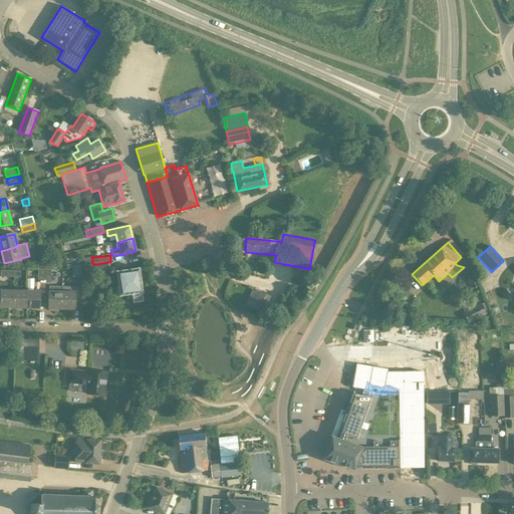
[(96,264),(97,274),(110,273),(108,262),(96,264)]
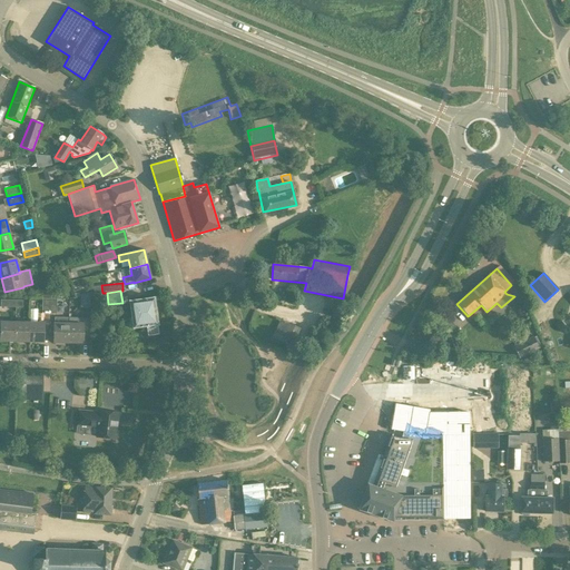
[(147,336),(158,335),(157,325),(158,325),(154,298),(129,302),(134,328),(146,327),(147,336)]
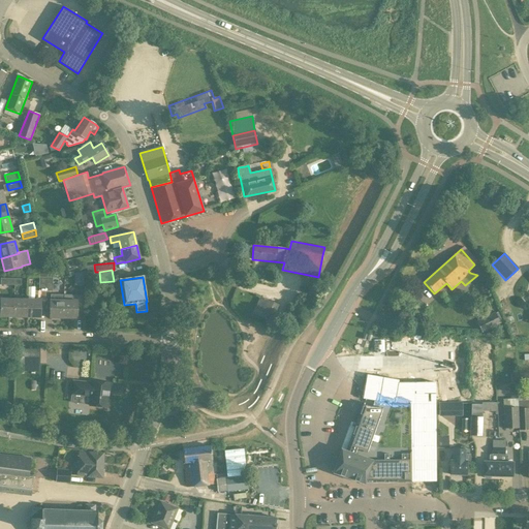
[(51,318),(64,319),(64,301),(63,301),(64,294),(51,294),(51,301),(51,318)]
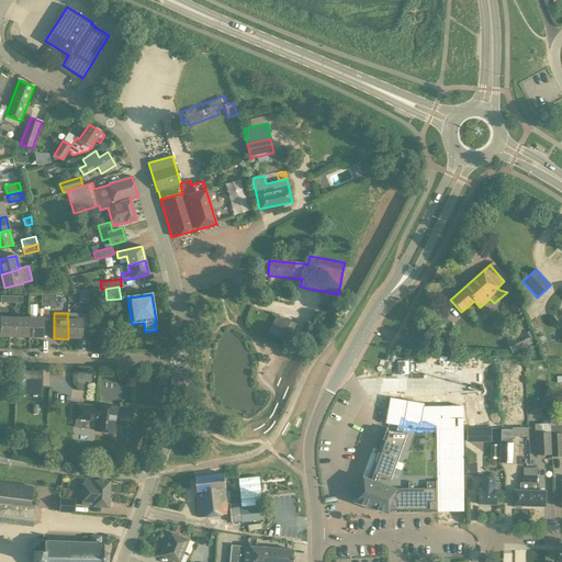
[(276,337),(288,343),(295,324),(284,318),(283,319),(276,316),(268,333),(276,336),(276,337)]
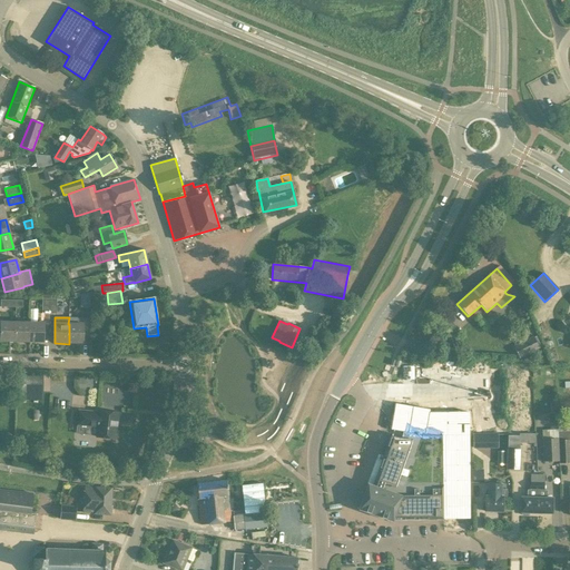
[(0,342),(15,343),(16,323),(1,323),(0,342)]
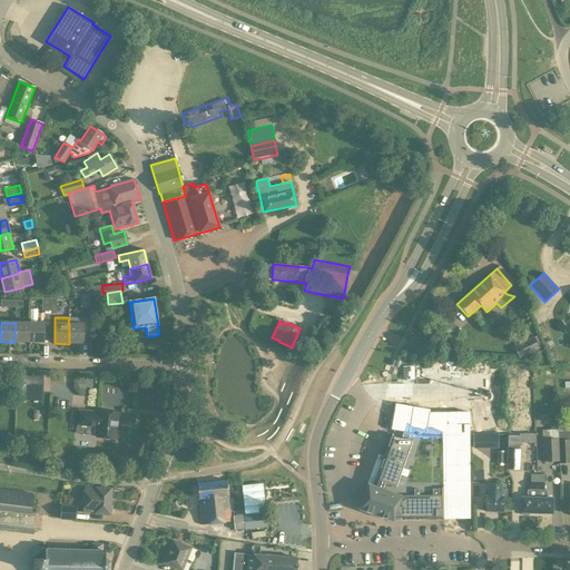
[(16,323),(15,343),(29,343),(30,323),(16,323)]
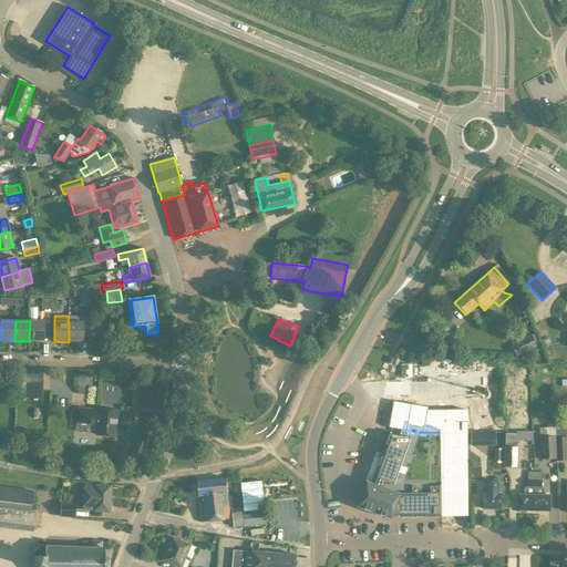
[(44,321),(30,321),(29,341),(44,341),(44,321)]
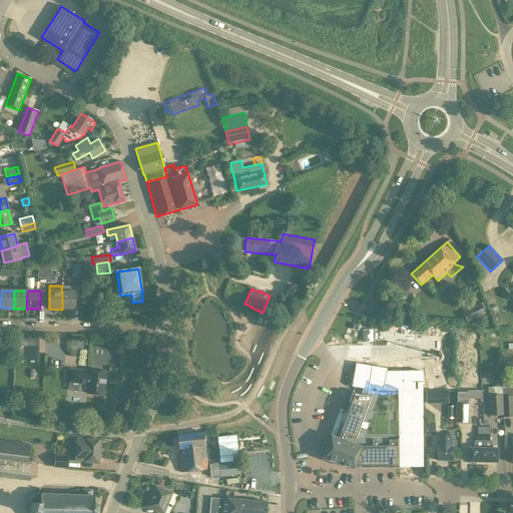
[(75,292),(62,292),(62,310),(75,310),(75,292)]
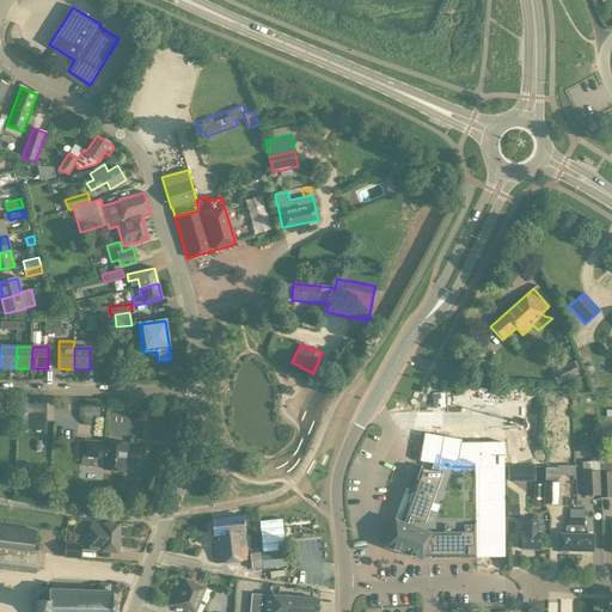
[(557,385),(579,374),(573,361),(551,372),(557,385)]
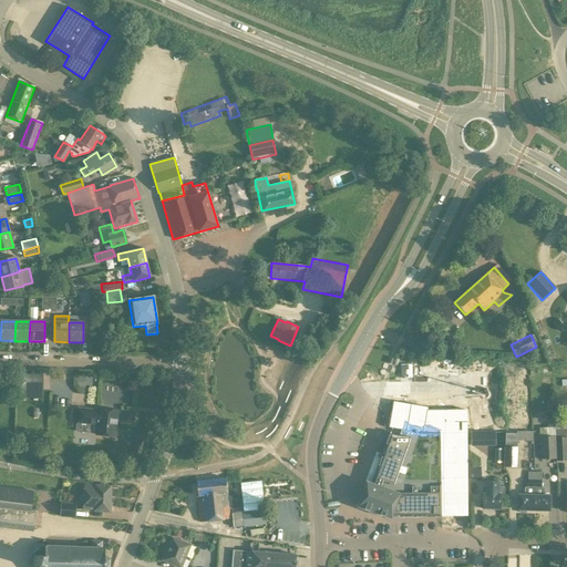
[(27,389),(44,390),(45,373),(27,373),(27,389)]
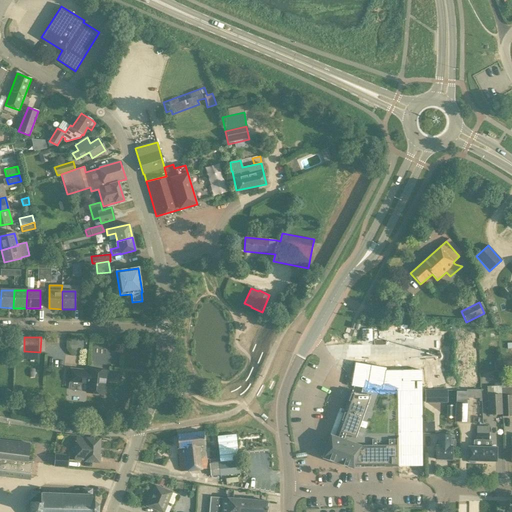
[(386,367),(355,362),(322,458),(338,463),(352,469),(353,467),(422,466),(422,369),(386,370),(386,367)]
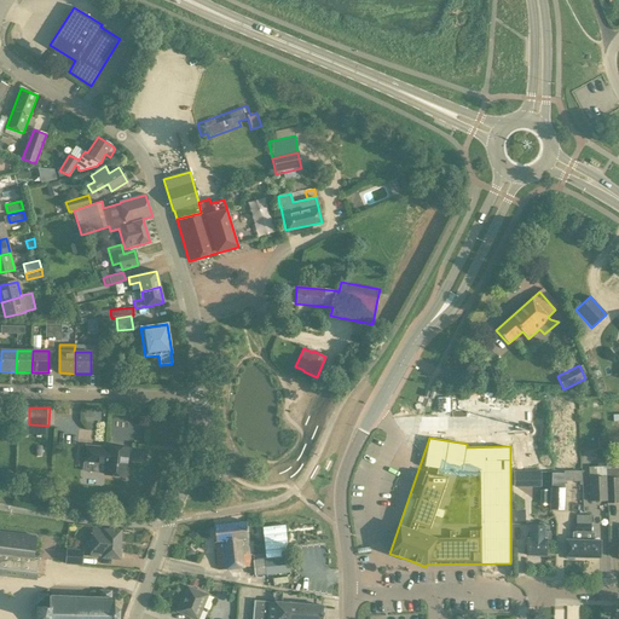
[(125,475),(127,449),(106,446),(106,450),(82,447),(81,461),(105,463),(104,474),(125,475)]
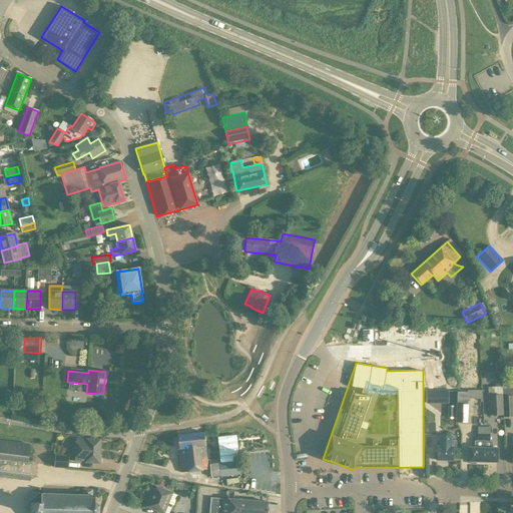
[(502,395),(502,389),(501,386),(493,387),(487,387),(488,395),(487,395),(488,416),(503,415),(502,395)]
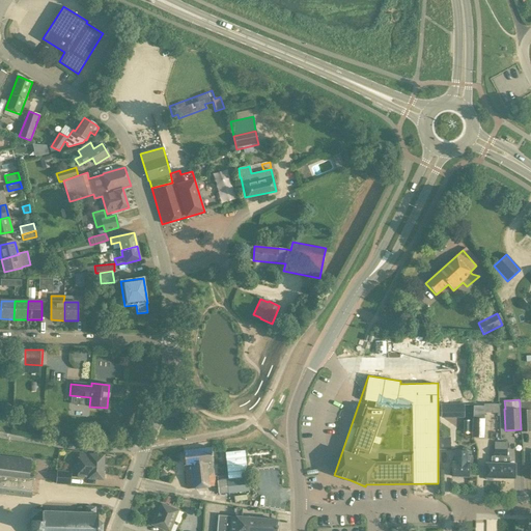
[(464,416),(464,402),(441,403),(441,417),(464,416)]
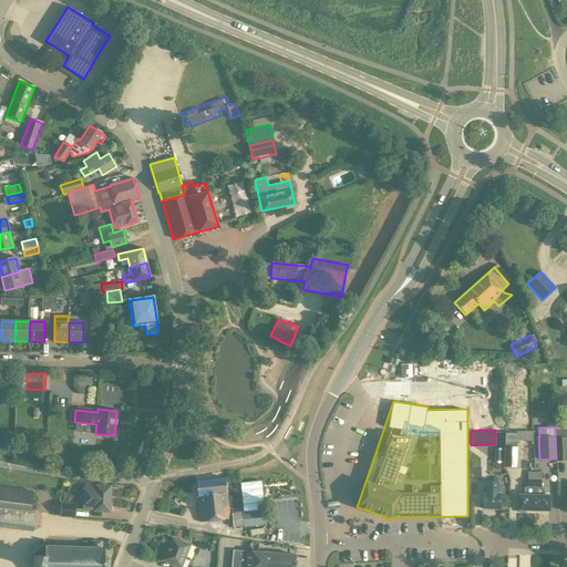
[(516,431),(516,433),(517,433),(517,441),(533,441),(533,431),(516,431)]
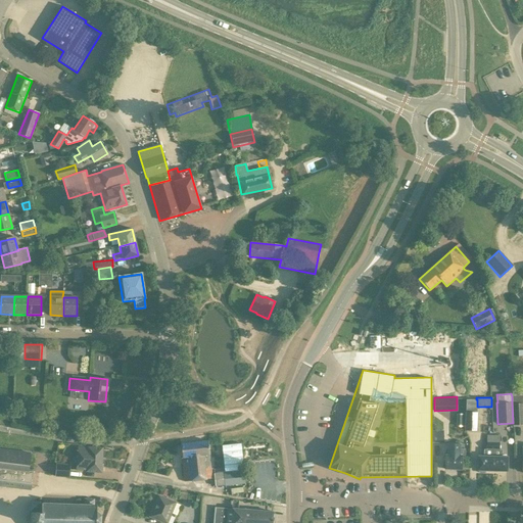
[(514,425),(522,424),(522,410),(522,402),(514,402),(514,425)]
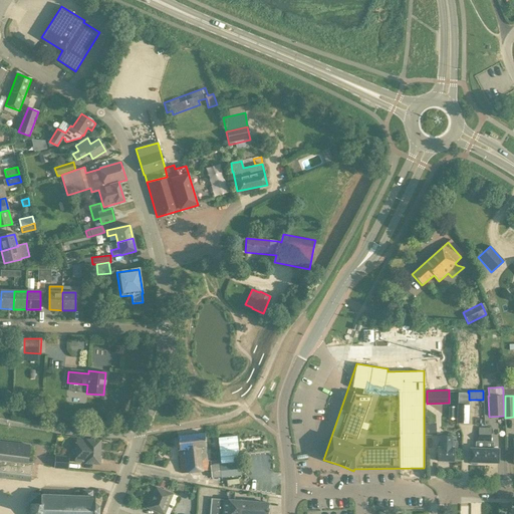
[(477,402),(477,415),(486,415),(485,401),(477,402)]
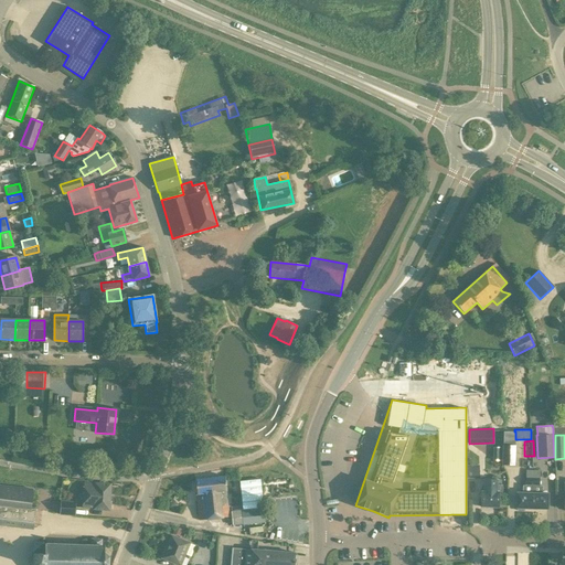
[(502,465),(514,466),(514,446),(502,446),(501,465),(502,465)]
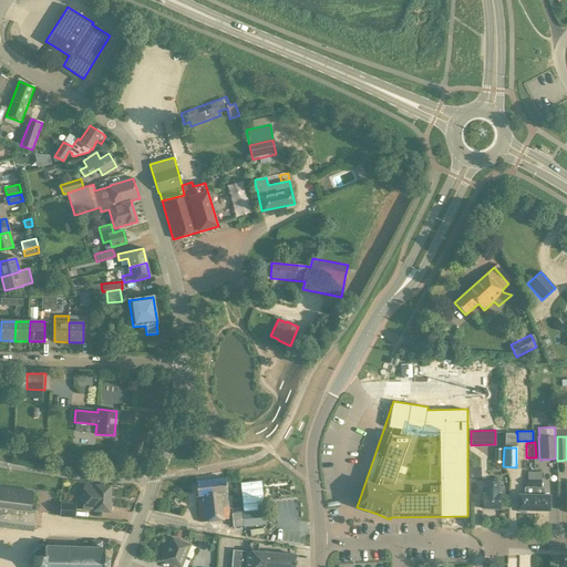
[(468,467),(468,471),(468,480),(481,480),(481,467),(468,467)]
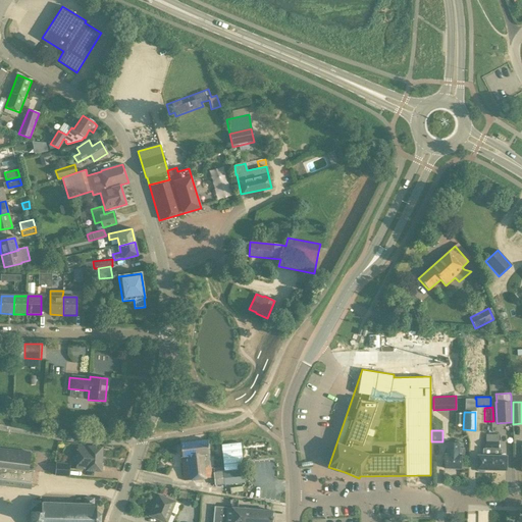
[(475,470),(477,470),(478,472),(483,472),(485,470),(490,470),(490,456),(491,441),(498,441),(499,434),(485,434),(485,449),(482,449),(482,456),(476,456),(475,470)]
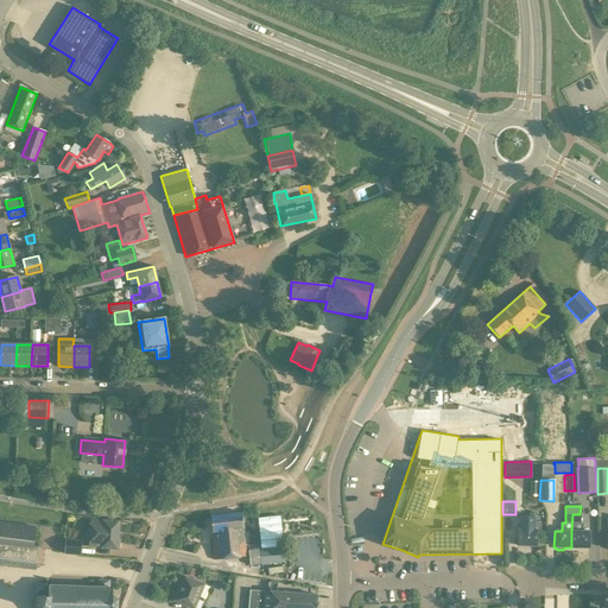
[(214,559),(247,556),(241,512),(210,515),(210,519),(214,559)]
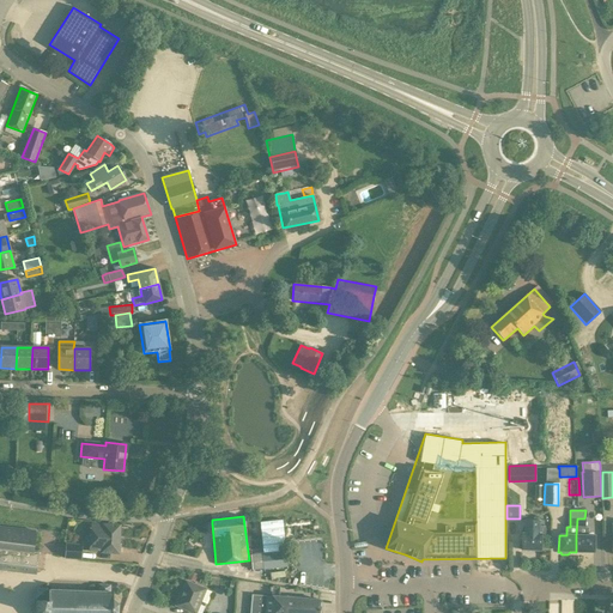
[(584,527),(584,519),(577,519),(576,535),(576,552),(593,552),(594,536),(588,535),(588,528),(584,527)]
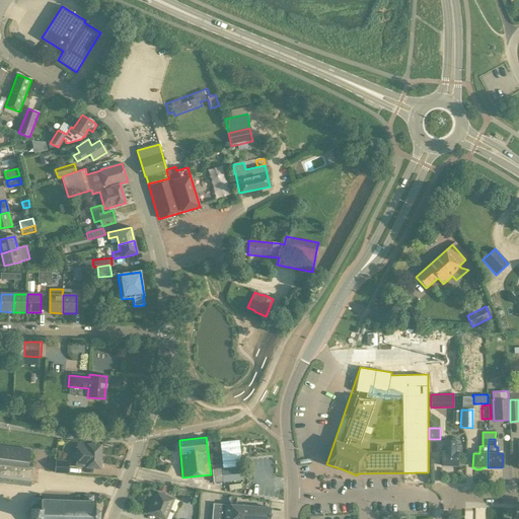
[(441,465),(457,466),(457,452),(455,452),(455,441),(444,440),(444,452),(441,451),(441,465)]
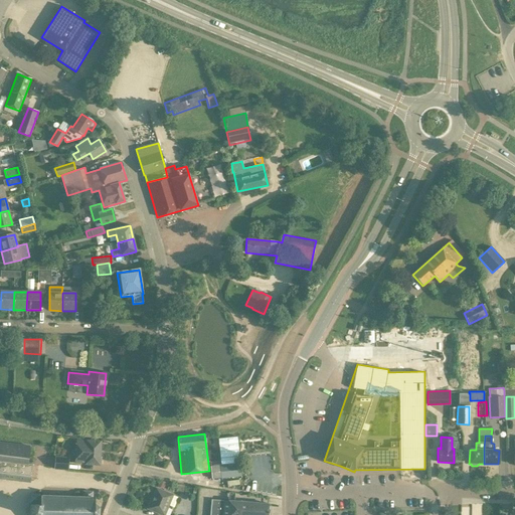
[(221,465),(210,466),(211,479),(241,476),(236,439),(218,441),(221,465)]
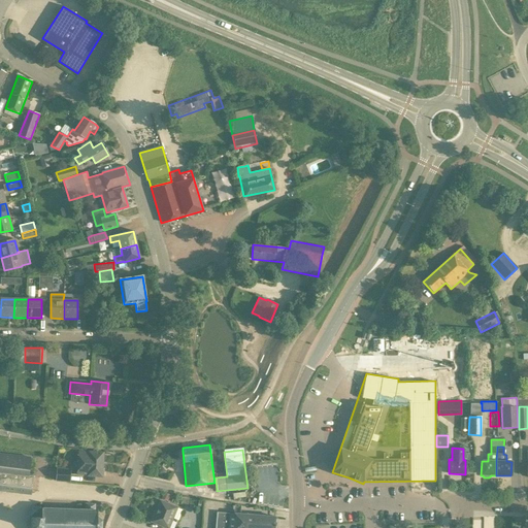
[(101,476),(102,453),(78,451),(76,474),(101,476)]
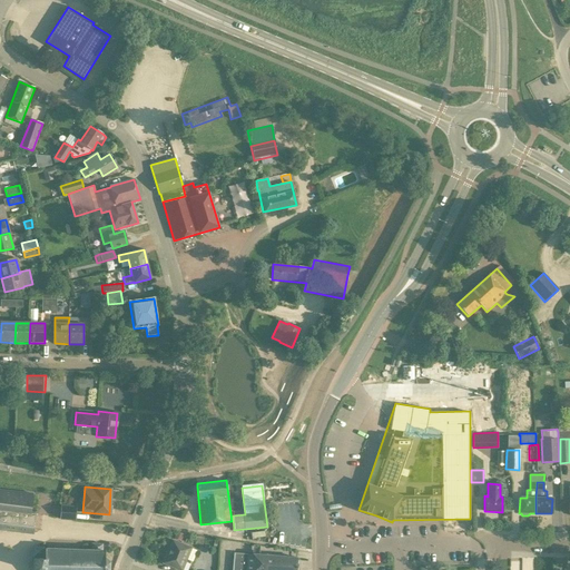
[(0,529),(33,534),(36,514),(30,513),(33,494),(0,490),(0,529)]
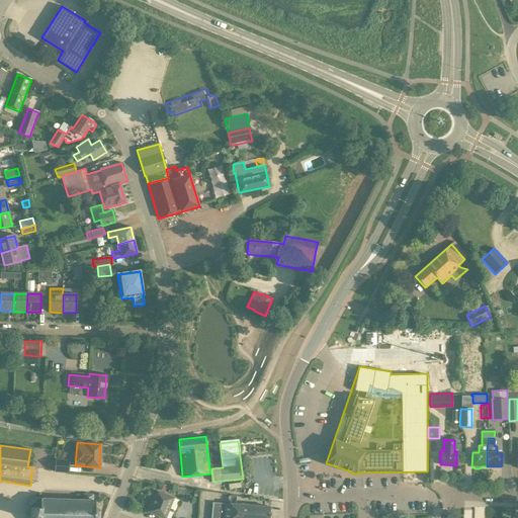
[(69,460),(55,459),(55,471),(69,472),(69,460)]
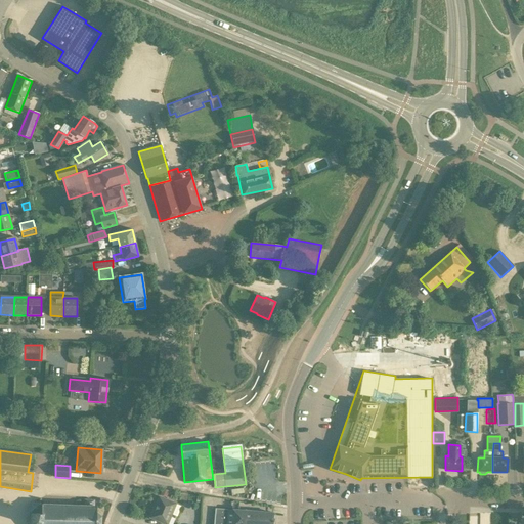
[(166,523),(167,523),(175,504),(159,496),(149,517),(166,523)]
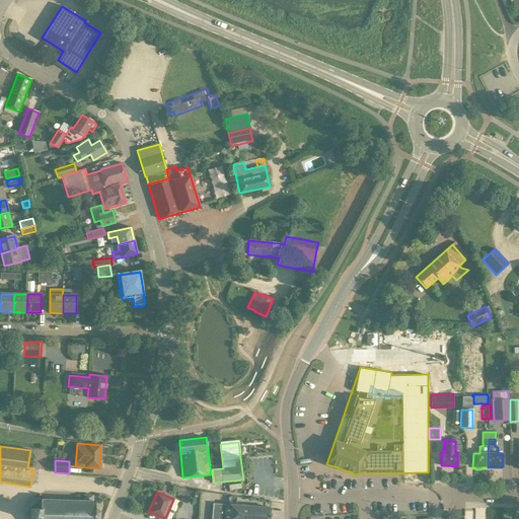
[(30,508),(29,518),(98,518),(100,511),(95,507),(95,502),(93,501),(93,496),(84,495),(83,501),(40,500),(40,498),(29,498),(29,507),(30,507),(30,508)]
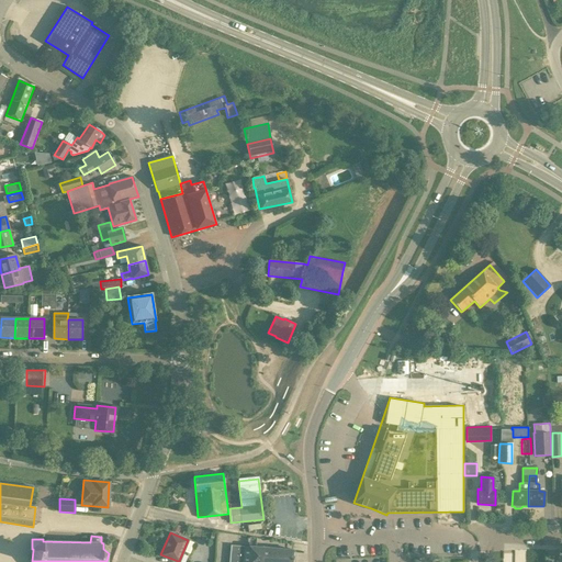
[(242,561),(292,561),(293,550),(266,548),(267,540),(259,540),(259,538),(245,537),(244,546),(242,561)]
